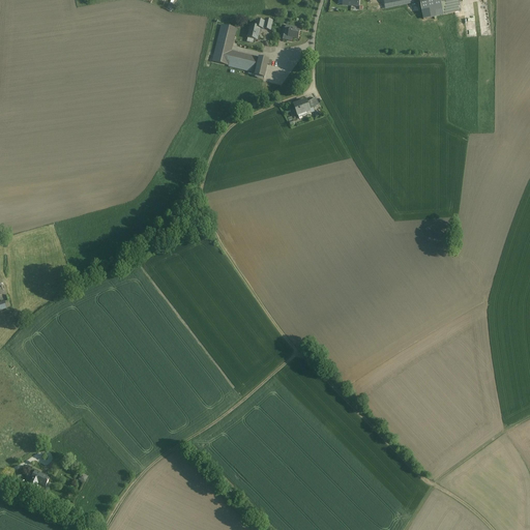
[(419,0),(423,19),(460,11),(458,1),(457,0),(419,0)]
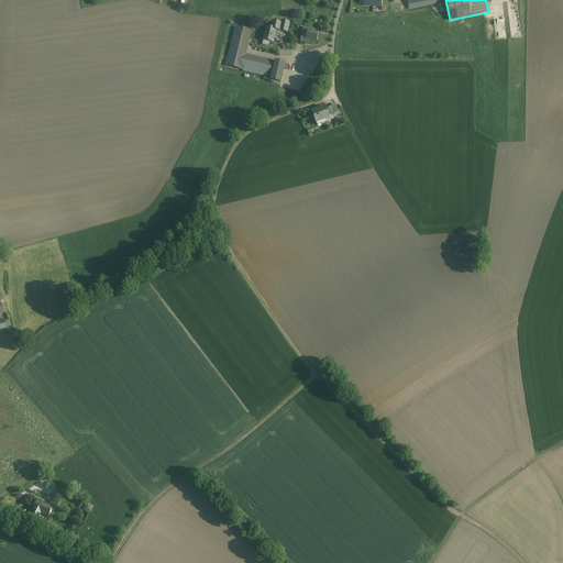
[(289,23),(283,21),(282,24),(280,31),(287,32),(289,23)]
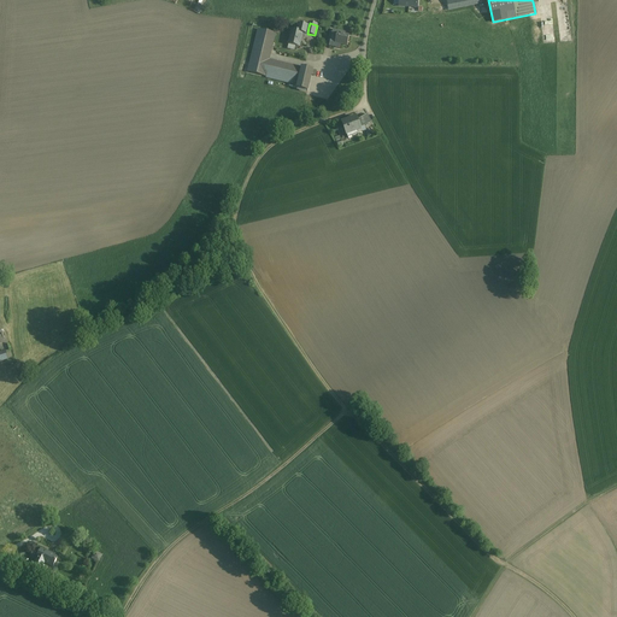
[(309,27),(298,24),(297,31),(303,33),(307,34),(309,27)]
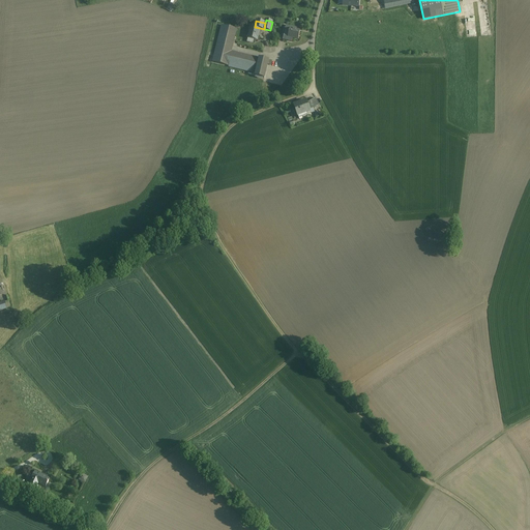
[(237,29),(223,26),(213,62),(228,65),(256,71),(255,76),(264,79),(268,60),(260,58),(231,52),(237,29)]
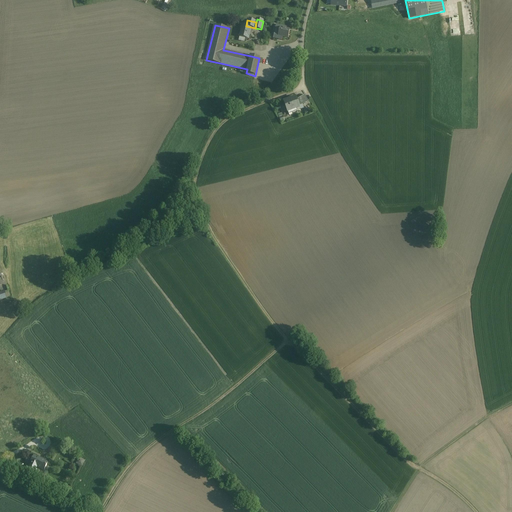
[(246,26),(242,25),(239,36),(239,40),(245,42),(245,38),(248,39),(251,27),(246,26)]
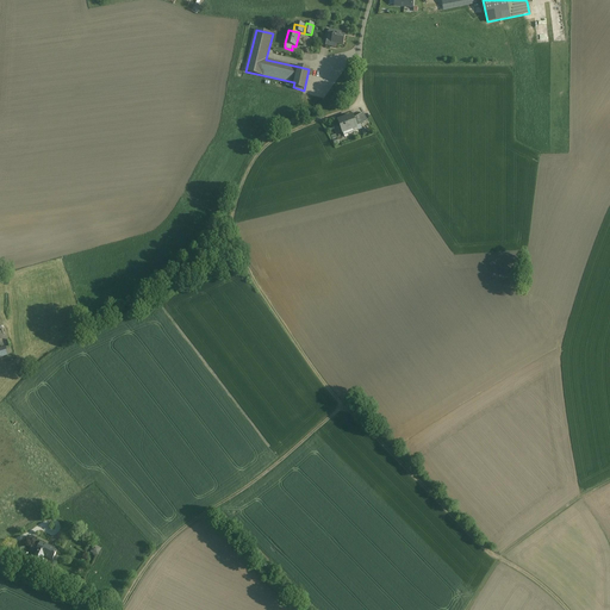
[(340,32),(329,30),(327,42),(331,43),(330,47),(336,48),(337,44),(343,45),(346,36),(340,33),(340,32)]
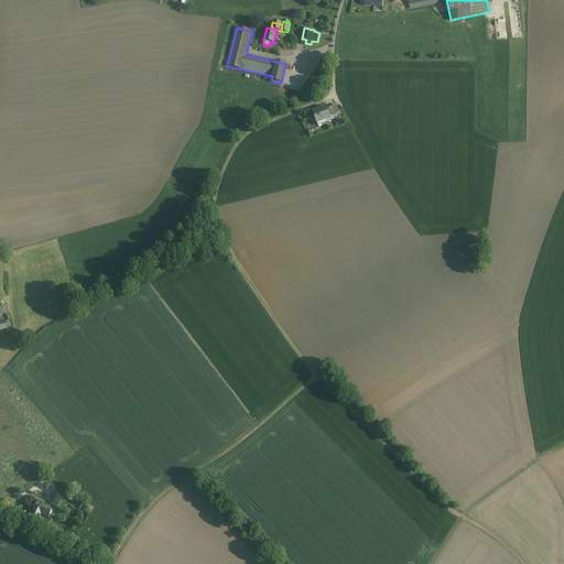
[(326,107),(313,112),(318,126),(327,122),(326,120),(331,119),(331,117),(334,115),(339,111),(336,105),(327,109),(326,107)]
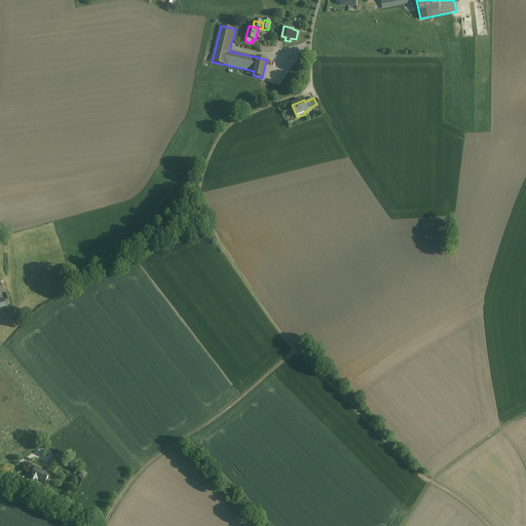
[(44,473),(35,467),(31,476),(32,476),(29,482),(35,485),(37,482),(37,480),(38,479),(45,483),(47,478),(49,476),(44,473)]
